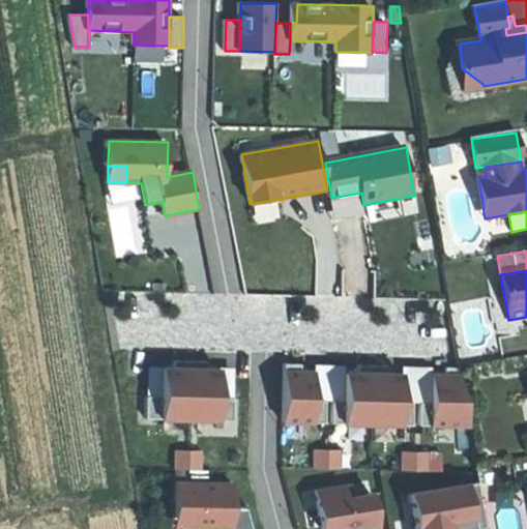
[(164,398),(147,397),(147,419),(191,420),(192,361),(176,361),(175,370),(170,370),(164,369),(164,398)]
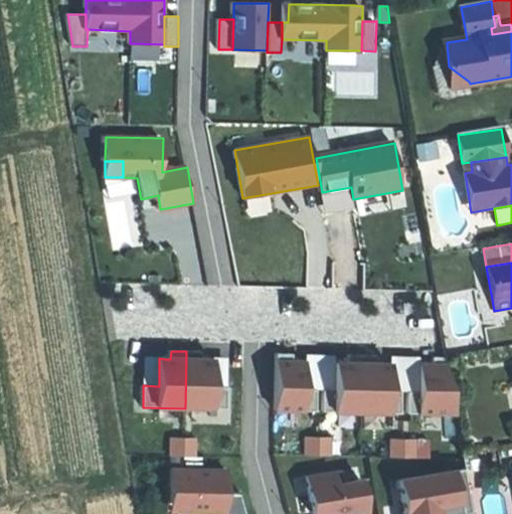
[(228,408),(229,387),(214,387),(214,359),(208,359),(203,359),(203,352),(186,351),(185,408),(228,408)]
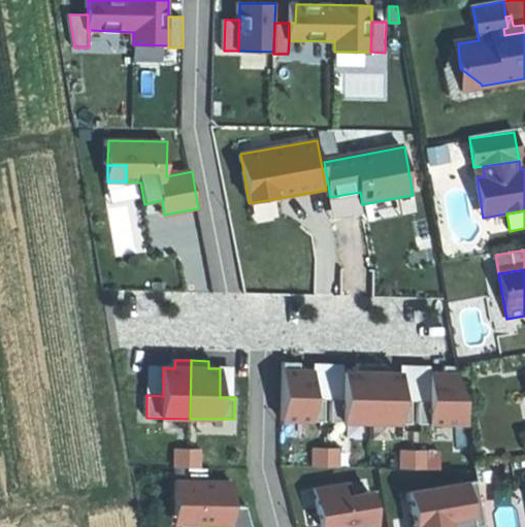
[(326,422),(326,400),(314,400),(315,371),(306,371),(300,371),(300,363),(285,363),(284,422),(326,422)]
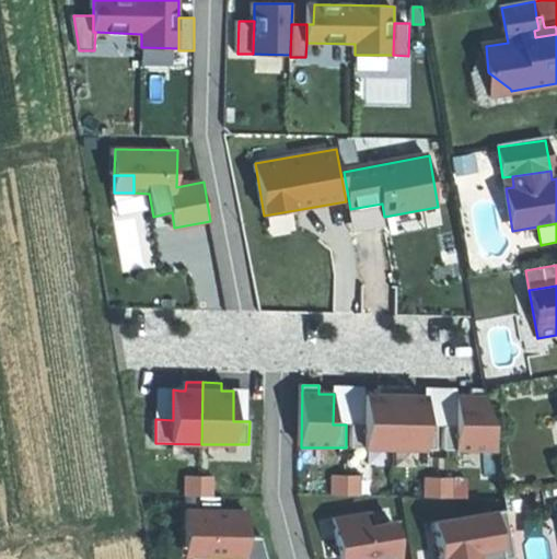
[(334,394),(333,424),(346,424),(349,424),(350,386),(334,386),(334,394)]
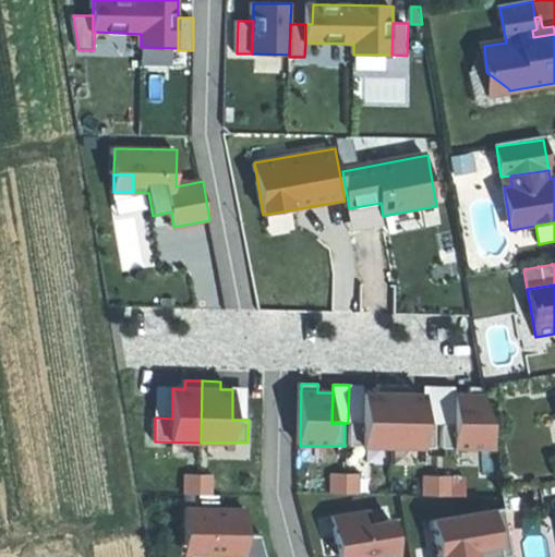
[(349,385),(348,423),(351,423),(364,423),(364,392),(364,385),(349,385)]
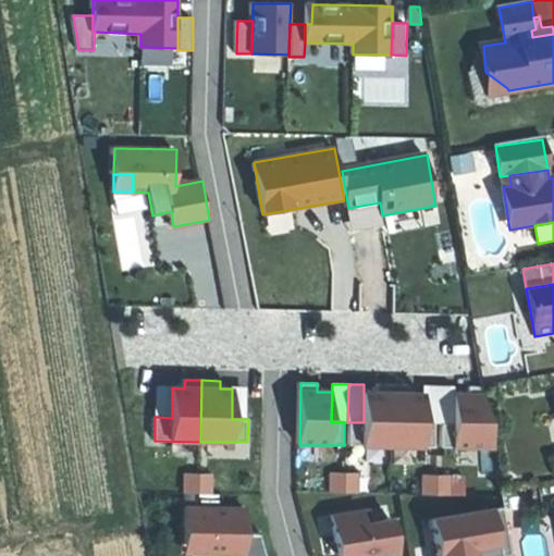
[(156,385),(155,417),(172,418),(172,387),(172,385),(156,385)]
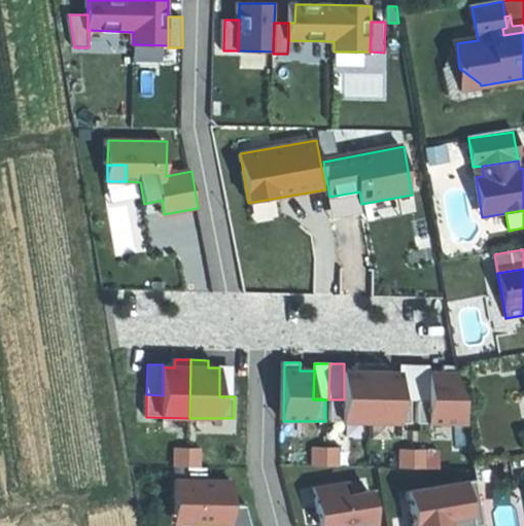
[(351,372),(344,371),(344,399),(332,399),(332,421),(372,422),(373,364),(358,364),(358,372),(351,372)]
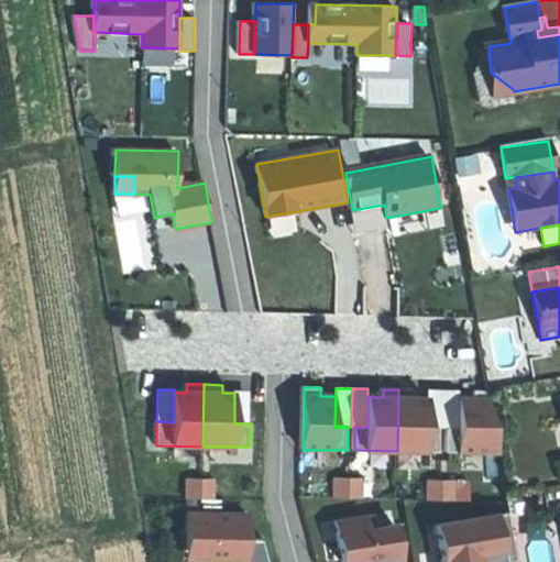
[(415,389),(398,389),(397,451),(440,452),(441,429),(428,428),(428,398),(421,398),(415,397),(415,389)]
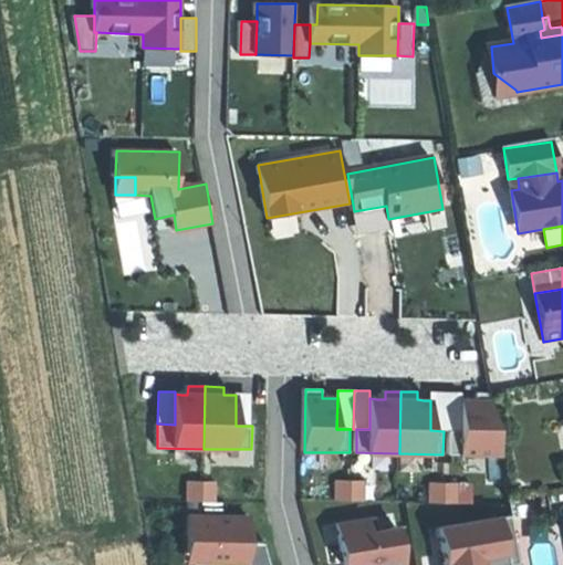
[(430,400),(430,430),(444,431),(447,431),(448,393),(430,391),(430,400)]
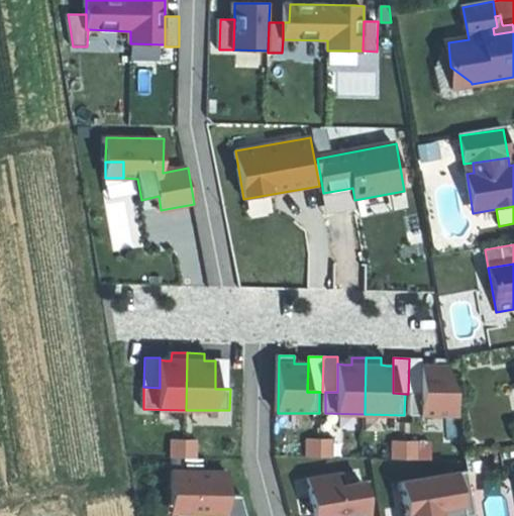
[(409,358),(408,394),(411,394),(423,394),(423,367),(423,358),(409,358)]
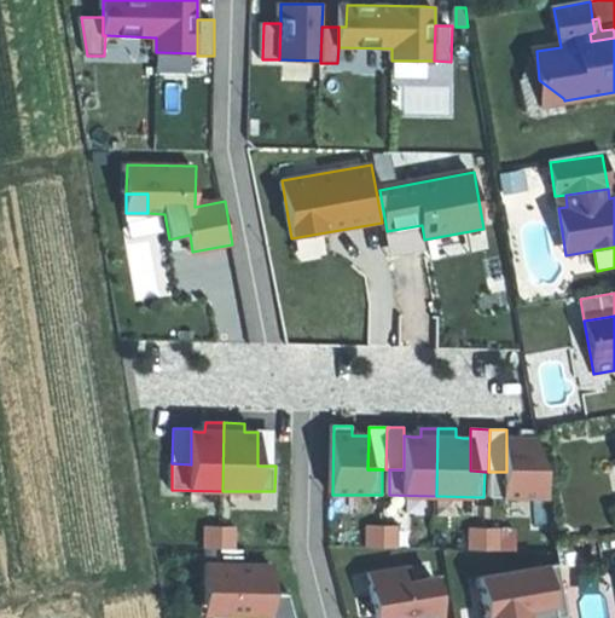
[(257,432),(257,466),(276,466),(276,431),(257,431),(257,432)]
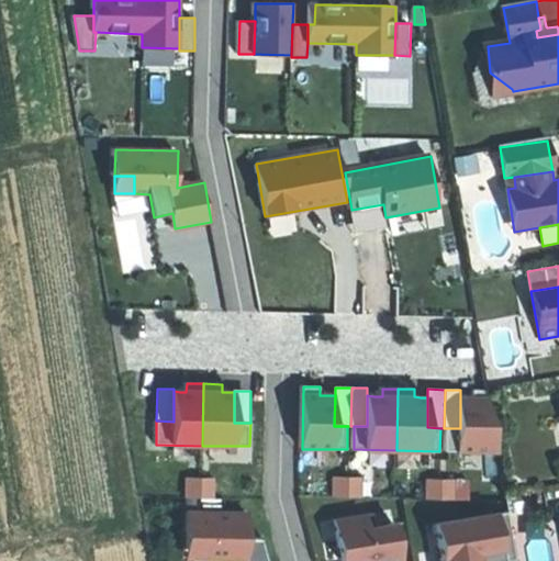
[(468,399),(460,399),(460,428),(447,428),(446,452),(500,453),(489,391),(474,391),(474,399),(468,399)]
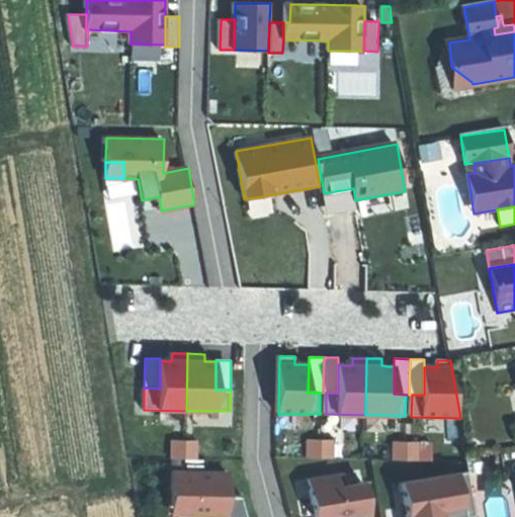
[(334,446),(309,445),(309,458),(334,459),(334,446)]
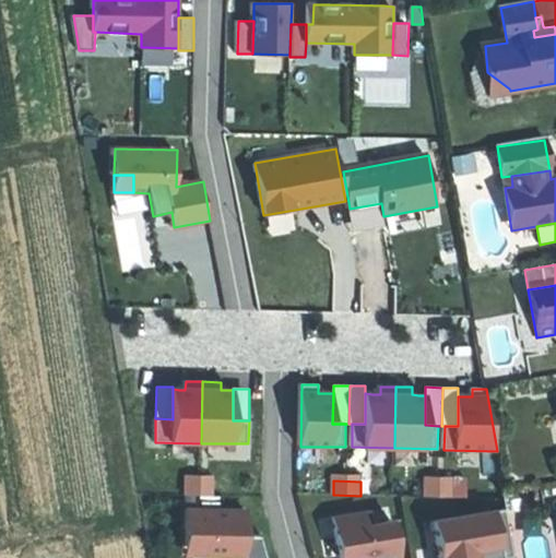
[(200,483),(187,482),(187,496),(200,496),(200,483)]
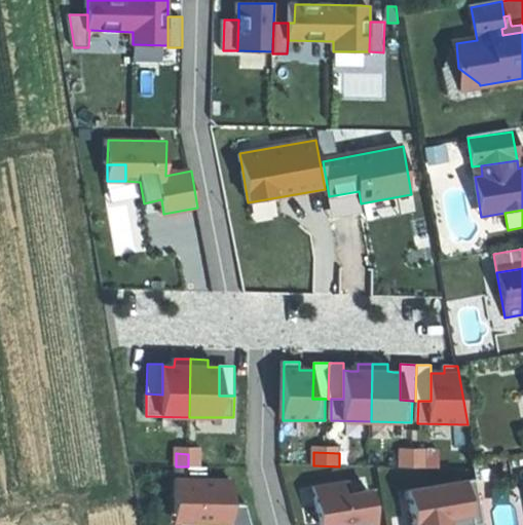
[(201,454),(188,454),(188,466),(201,467),(201,454)]
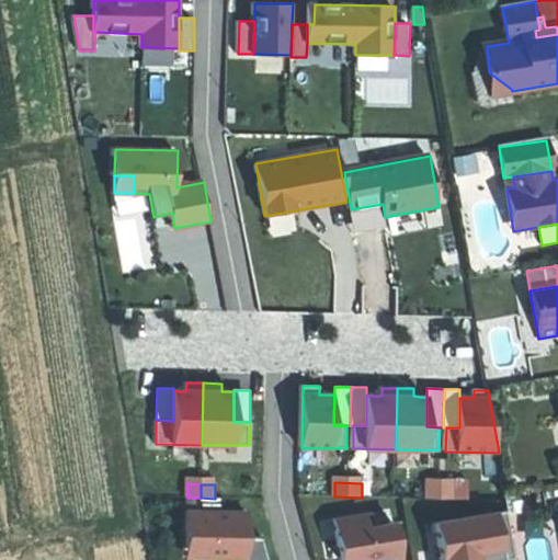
[(428,499),(441,500),(442,486),(428,486),(428,499)]
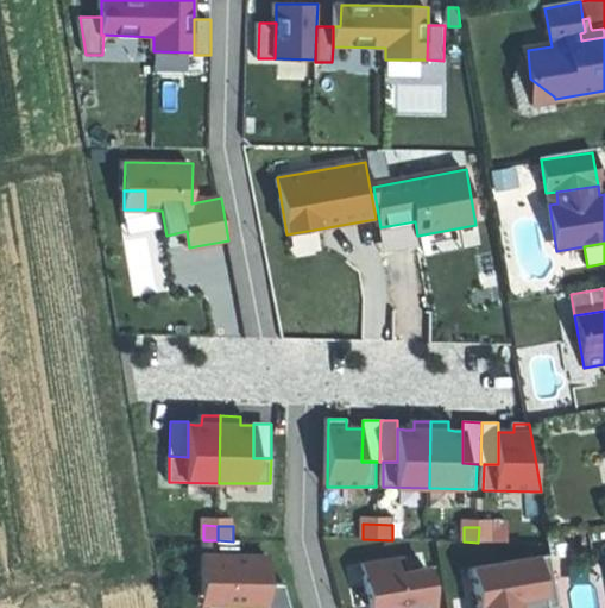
[(478,543),(493,543),(493,527),(479,527),(478,543)]
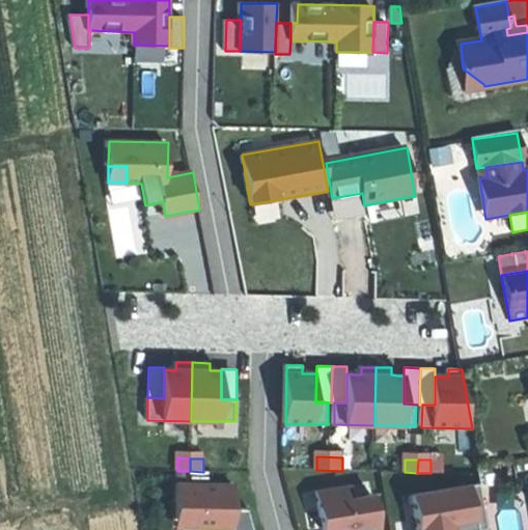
[(222,526),(232,526),(233,526),(234,508),(234,485),(178,484),(177,518),(197,518),(197,525),(222,526)]
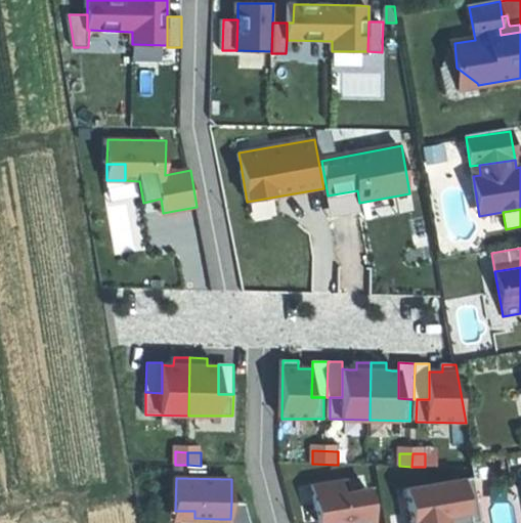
[(482,522),(475,478),(407,489),(413,522),(482,522)]
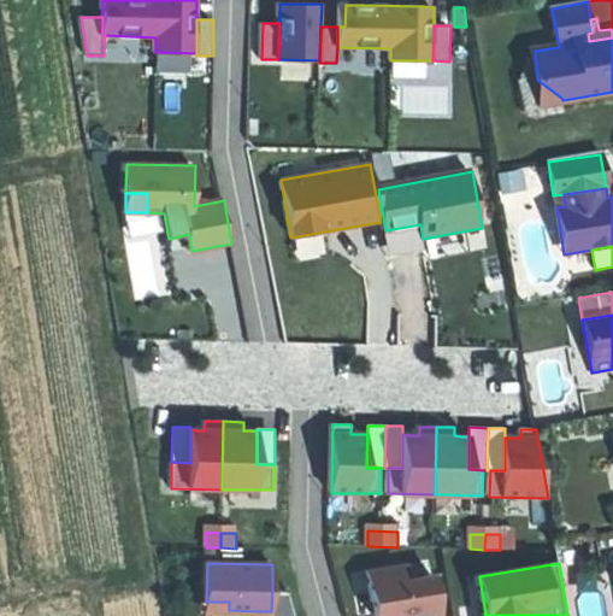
[(441,615),(435,576),(414,579),(412,565),(369,572),(377,615),(385,615),(402,612),(404,615),(441,615)]
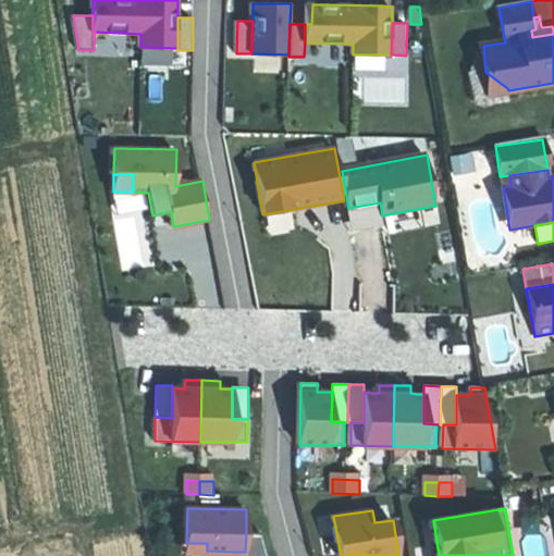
[(269,555),(263,534),(246,533),(245,552),(244,552),(245,555),(269,555)]
